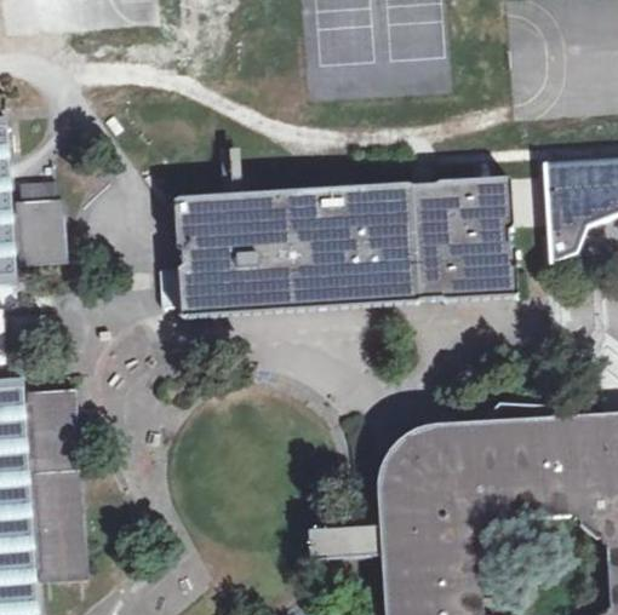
[(617,155),(542,159),(545,242),(617,239),(617,155)]
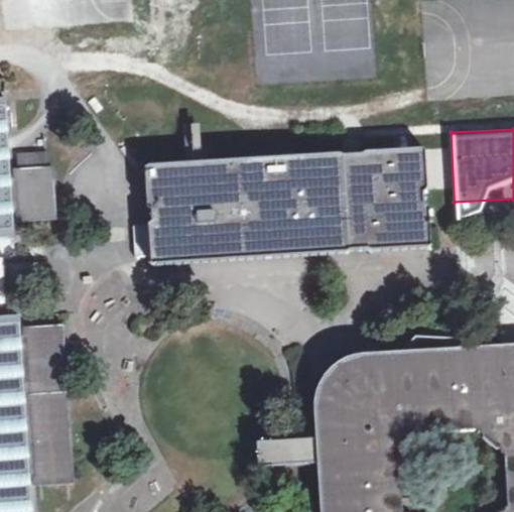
[(0,233),(6,233),(5,211),(15,210),(16,219),(55,216),(51,165),(45,165),(19,167),(12,167),(13,176),(3,177),(0,130),(0,233)]
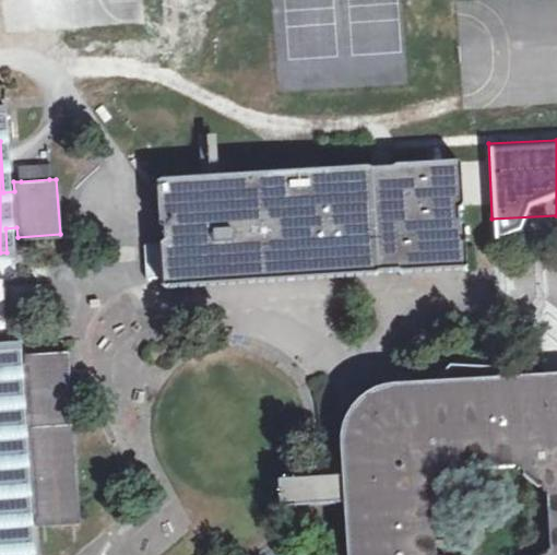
[(460,157),(312,167),(317,233),(398,227),(401,269),(465,266),(462,217),(459,219),(458,203),(462,203),(460,157)]
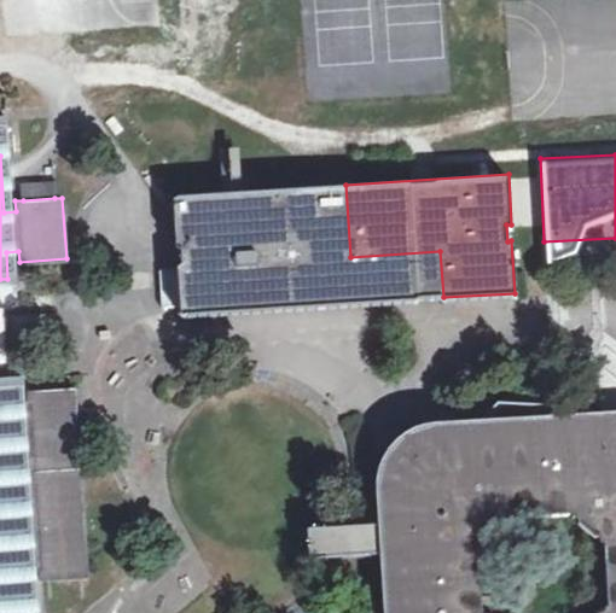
[(23,200),(54,198),(53,180),(23,182),(23,200)]
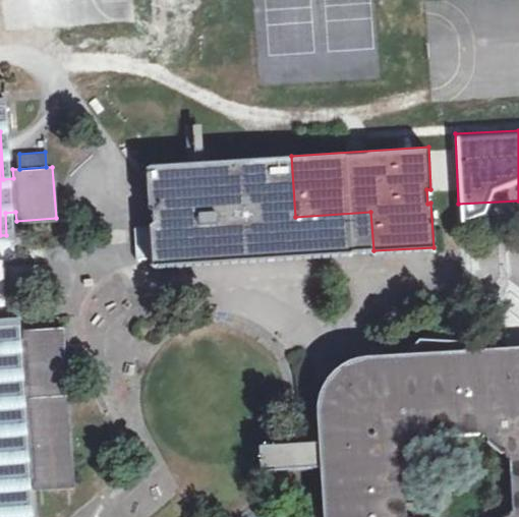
[(295,217),(291,156),(143,166),(147,208),(151,208),(196,205),(197,223),(295,217)]
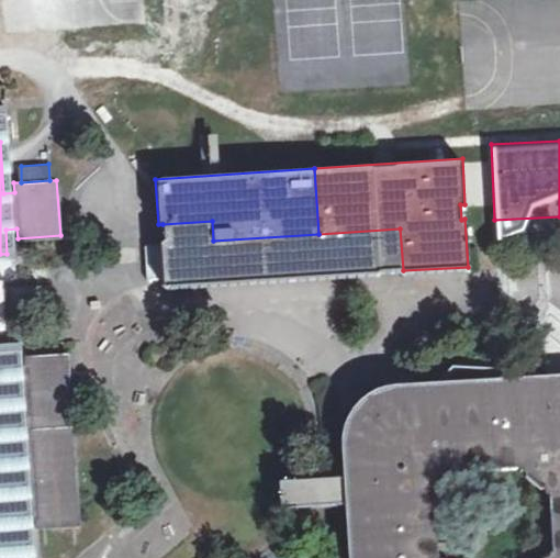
[(212,221),(163,224),(164,242),(159,243),(161,286),(403,270),(400,229),(318,234),(213,241),(212,221)]
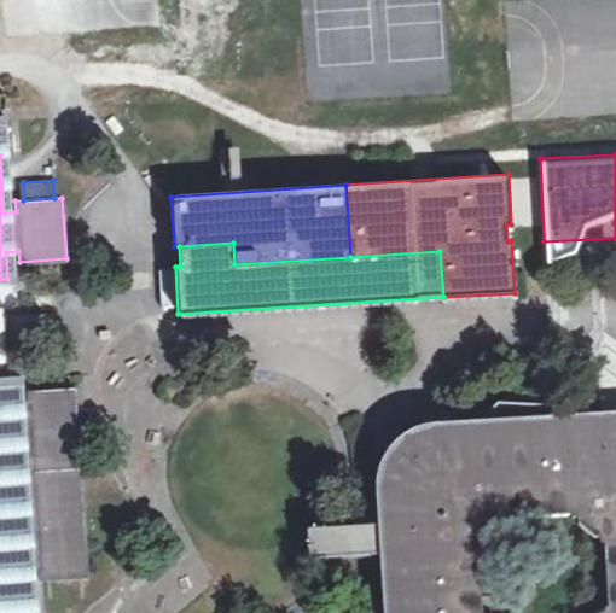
[(0,612),(29,612),(27,570),(40,570),(40,576),(86,572),(74,386),(28,390),(29,397),(15,398),(13,374),(0,374),(0,612)]
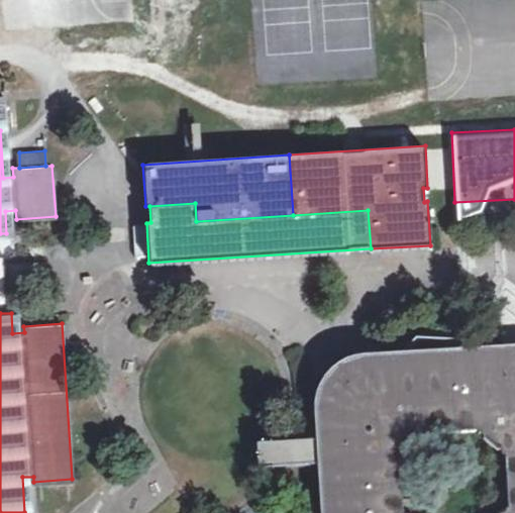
[(514,512),(514,341),(487,344),(483,337),(449,335),(416,333),(401,349),(398,352),(398,356),(363,360),(373,512),(514,512)]
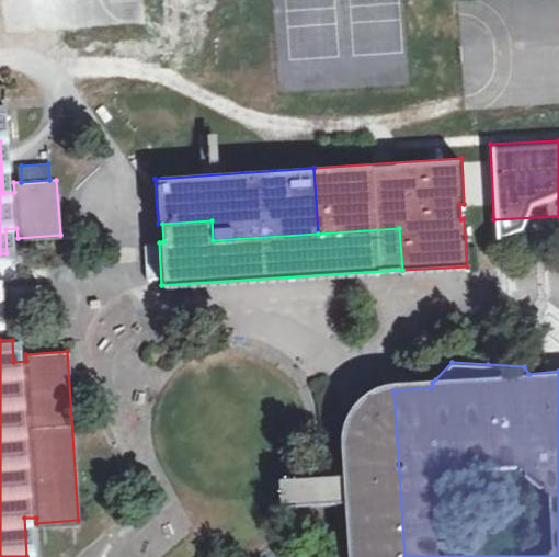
[(405,556),(394,390),(432,387),(432,383),(435,379),(390,383),(384,384),(374,387),(368,390),(358,397),(354,402),(350,409),(345,418),(342,429),(341,438),(348,556),(405,556)]
